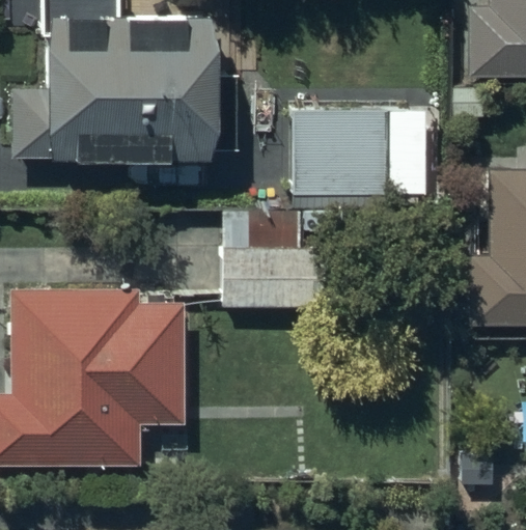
[(38,87),(8,87),(7,158),(45,158),(45,163),(204,163),(204,148),(236,149),(236,75),(210,75),(210,17),(116,17),(115,0),(35,0),(35,38),(38,38),(38,87)]
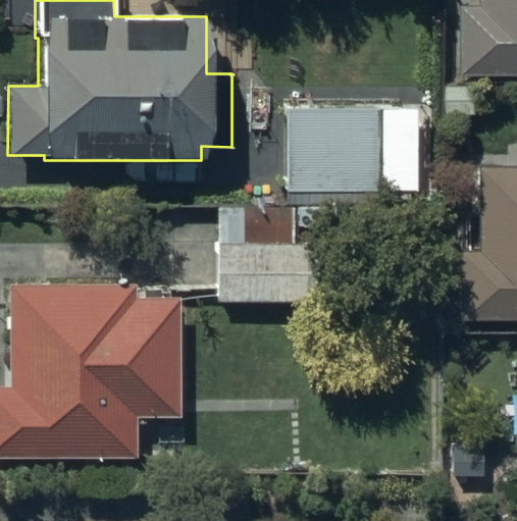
[(516,0),(479,0),(480,6),(459,6),(459,75),(516,74),(516,0)]
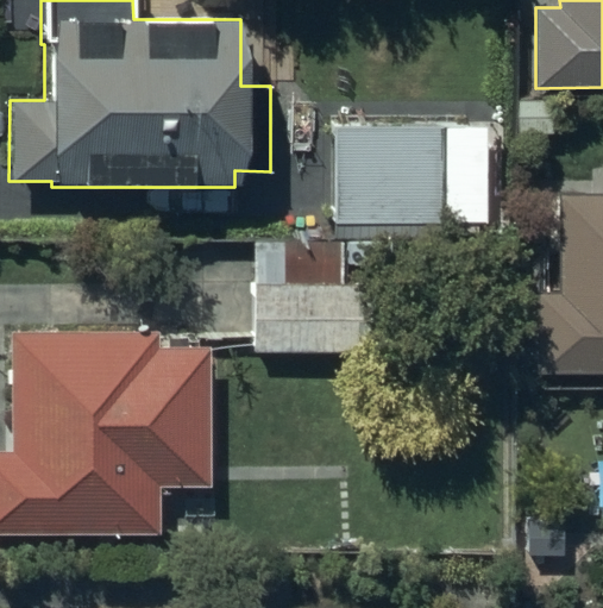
[(488,126),(335,126),(335,225),(488,225),(488,126)]
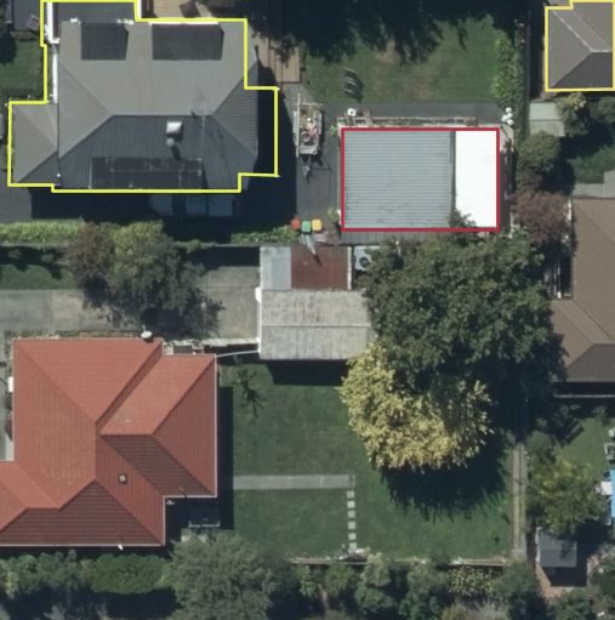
[(614,199),(571,200),(573,299),(548,299),(550,382),(614,381),(614,199)]
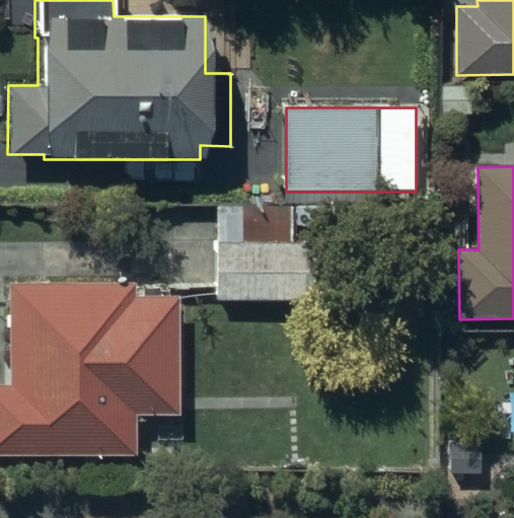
[(293,205),(218,206),(218,300),(319,300),(319,243),(293,243),(293,205)]
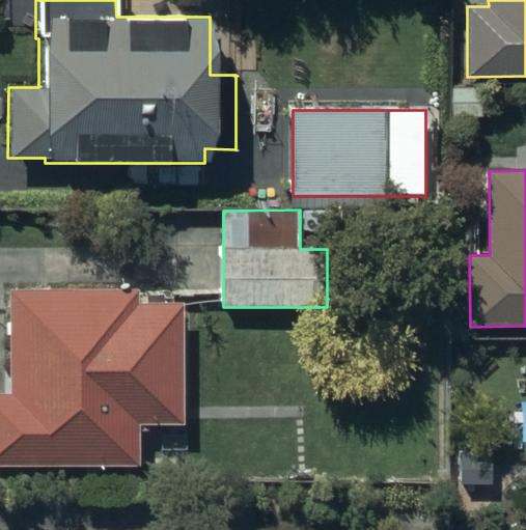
[(138,287),(8,287),(8,393),(0,392),(0,466),(138,467),(138,425),(182,425),(182,304),(138,304),(138,287)]
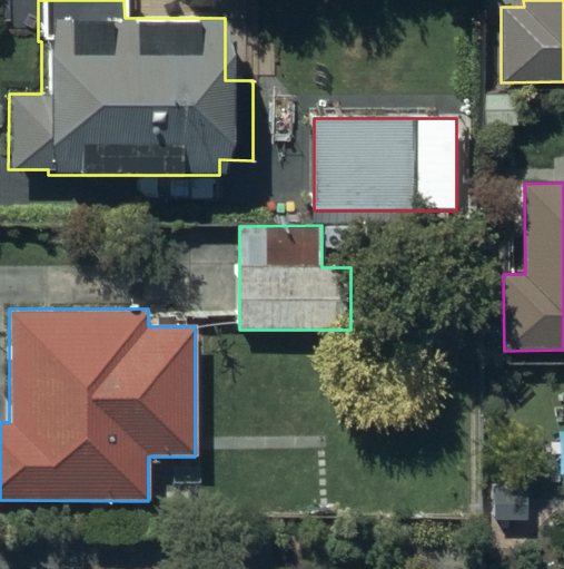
All buildings are outlined.
